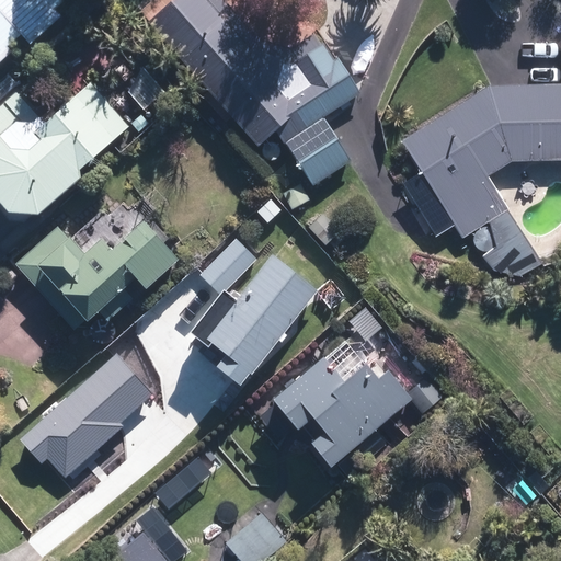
[(0,0),(0,65),(18,49),(10,41),(25,26),(35,36),(76,0),(75,0),(0,0)]
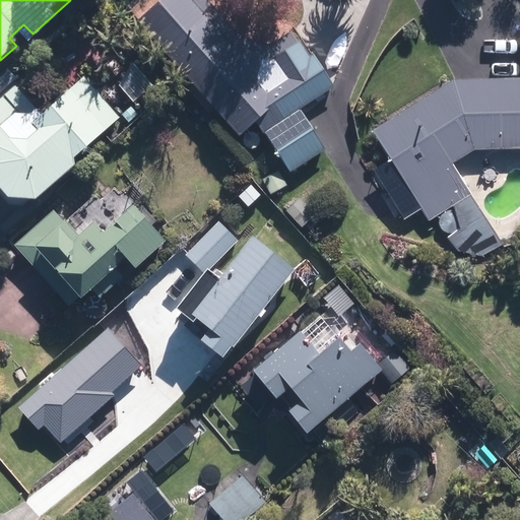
[(221,0),(132,0),(120,11),(240,143),(254,130),(294,174),(324,145),(297,115),(337,78),(294,31),(270,53),(221,0)]
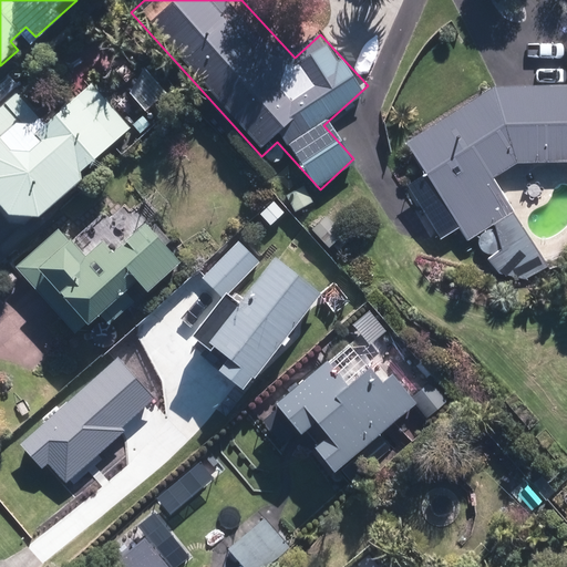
[(47,217),(133,130),(99,84),(33,133),(22,119),(0,135),(0,204),(13,219),(47,217)]
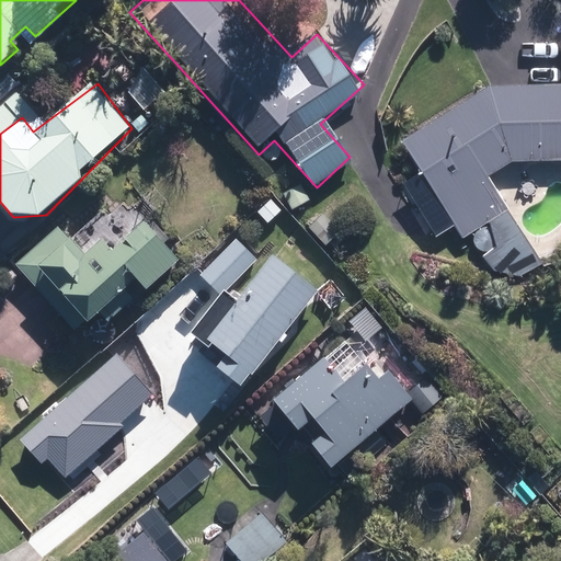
[(560,88),(491,88),(402,142),(458,241),(474,232),(496,272),(522,278),(544,264),(488,180),(515,162),(560,161),(560,88)]
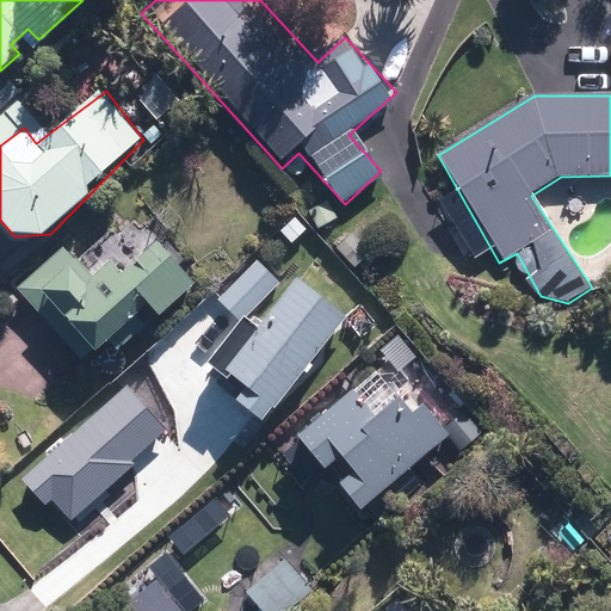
[(346,220),(328,239),(357,269),(376,250),(346,220)]
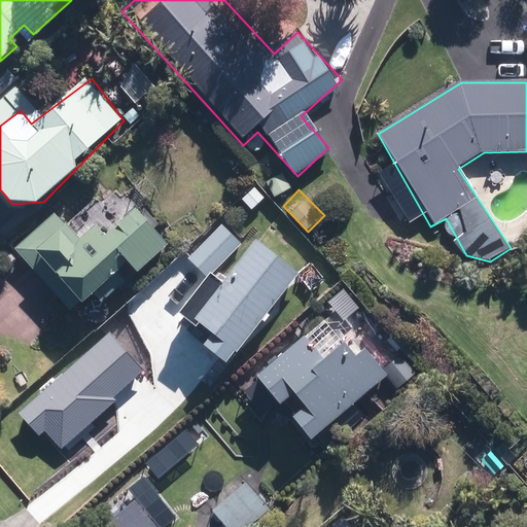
[(61,211),(18,251),(84,323),(175,240),(144,207),(113,235),(95,214),(78,230),(61,211)]
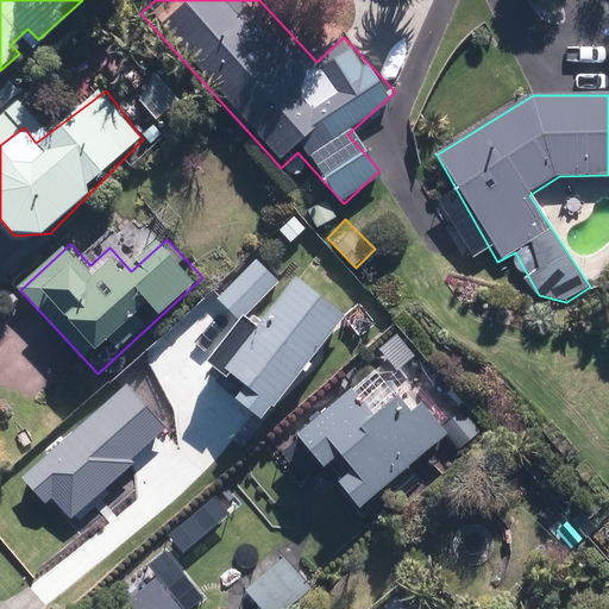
[(257,257),(218,296),(238,319),(278,278),(257,257)]
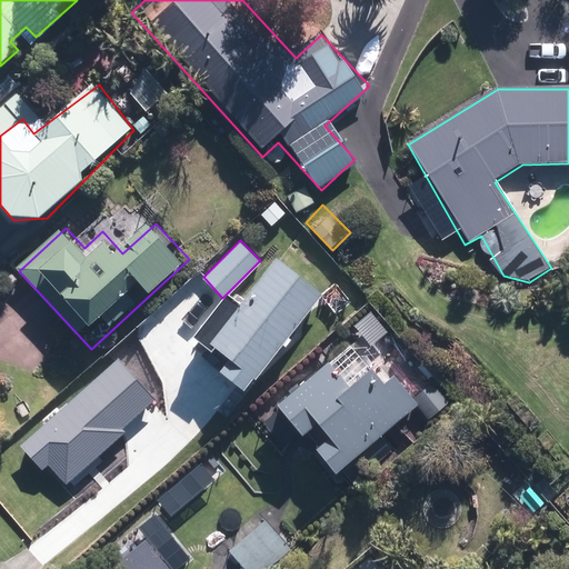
[(247,392),(323,295),(277,258),(241,305),(228,296),(195,338),(228,363),(221,373),(247,392)]
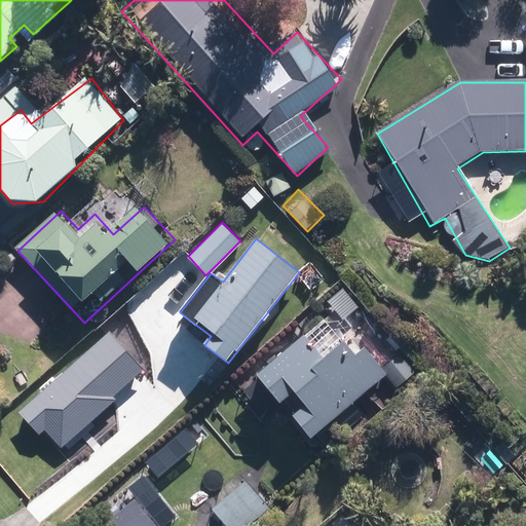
[(306,333),(256,376),(310,440),(390,372),(383,364),(352,329),(324,353),(306,333)]
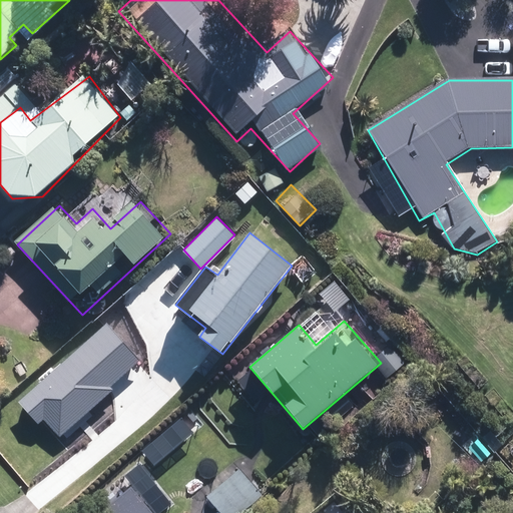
[(374,355),(381,363),(391,375),(409,359),(392,340),(374,355)]
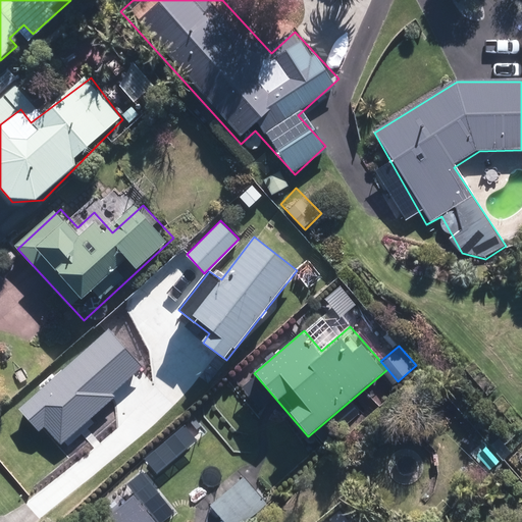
[(246,521),(267,502),(243,478),(210,510),(221,521),(246,521)]
